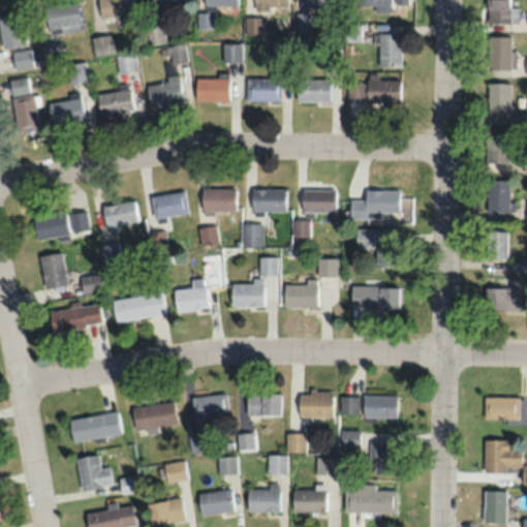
[(99,0),(103,20),(136,13),(133,0),(99,0)]
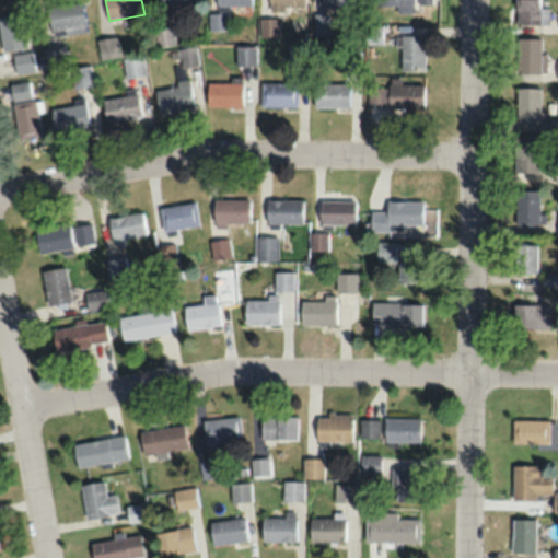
[(197,9),(196,0),(161,0),(163,12),(197,9)]
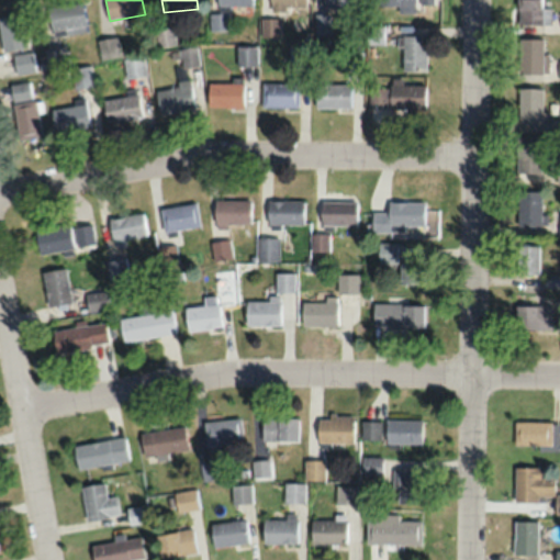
[(220,0),(220,9),(255,9),(254,0),(220,0)]
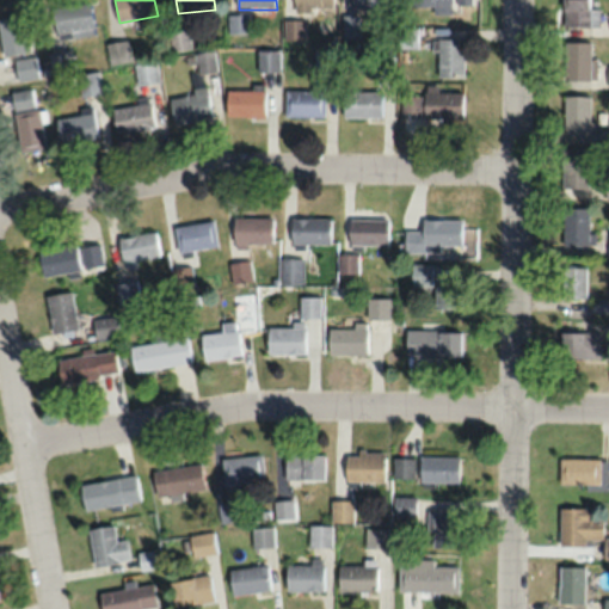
[(332,0),(295,0),(295,12),(333,12),(332,0)]
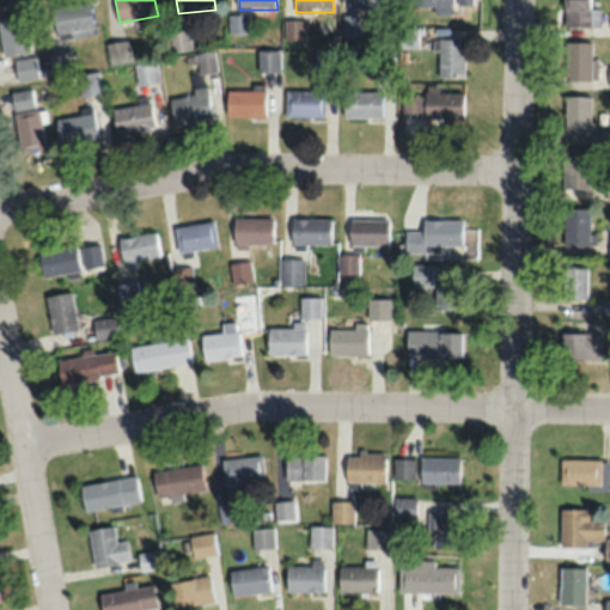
[(354,0),(354,11),(394,11),(392,0),(354,0)]
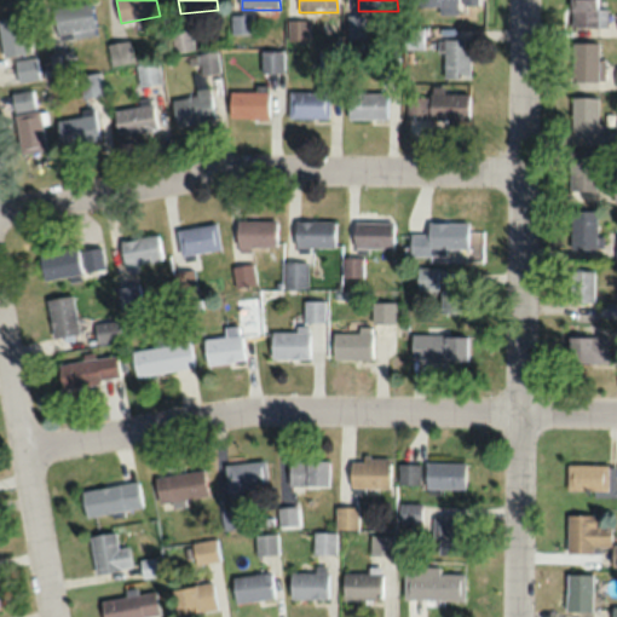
[(459,0),(419,0),(419,10),(438,10),(438,17),(460,17),(459,0)]
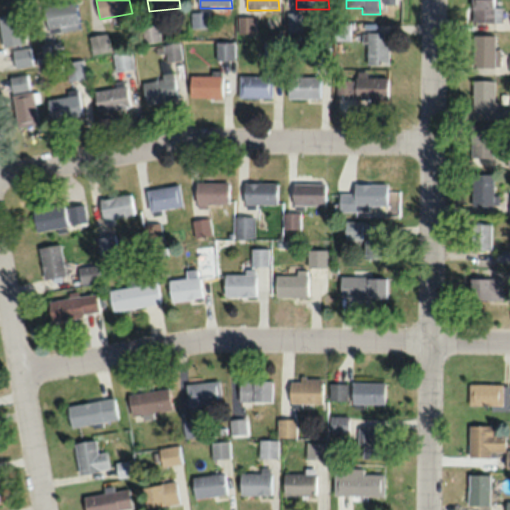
[(472,0),(472,25),(495,25),(494,0),(472,0)]
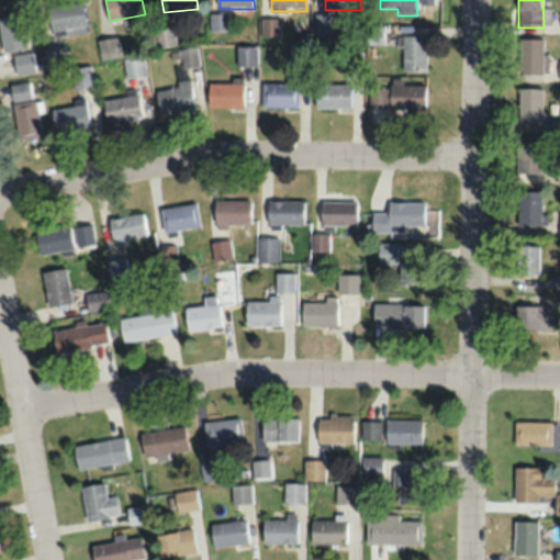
[(90,32),(82,2),(47,12),(56,42),(90,32)]
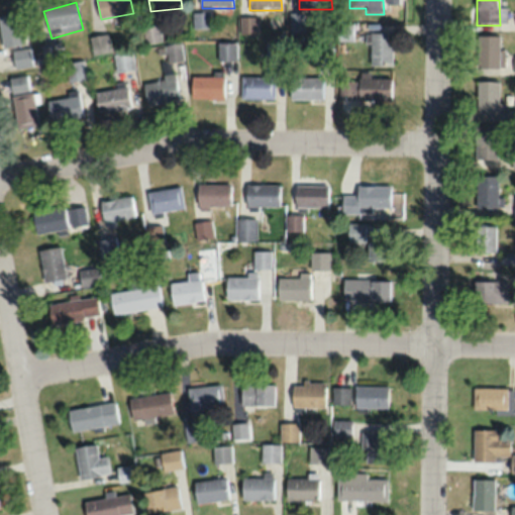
[(0,20),(3,47),(25,45),(22,14),(0,15),(0,20)]
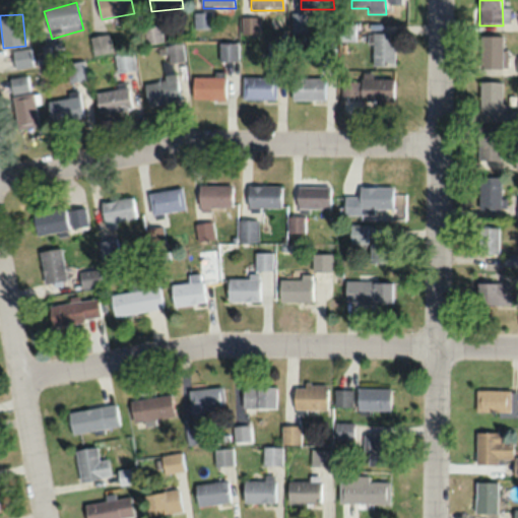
[(213,29),(213,15),(197,15),(197,29),(213,29)]
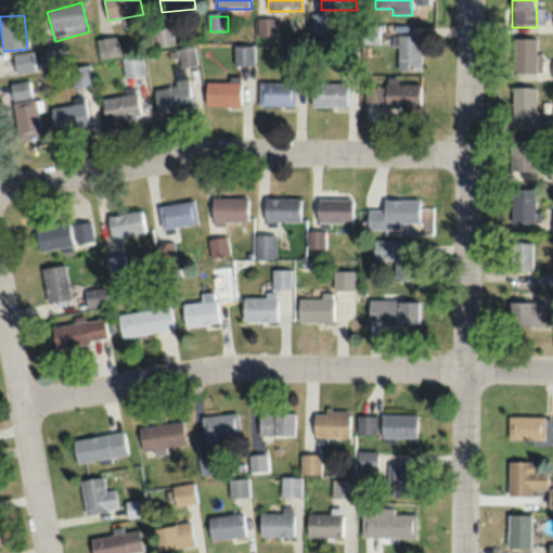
[(277,38),(277,20),(261,20),(261,38),(277,38)]
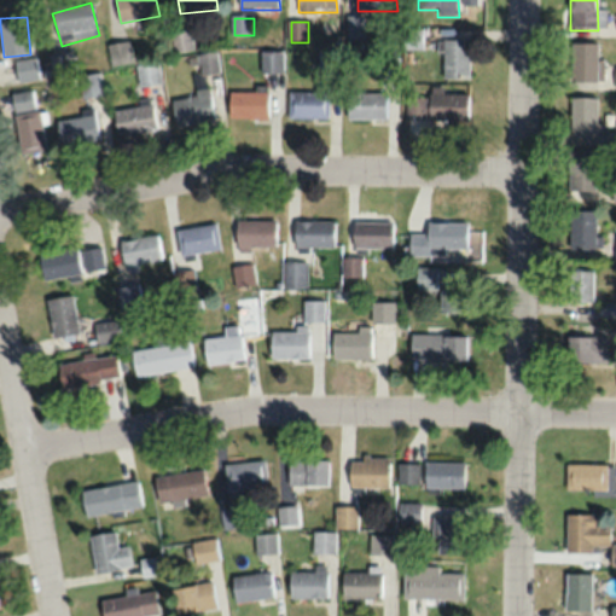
[(406,50),(423,50),(423,29),(406,29),(406,50)]
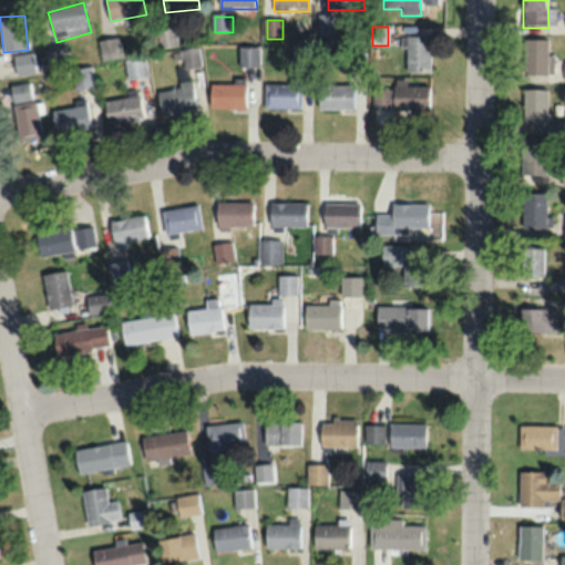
[(161,50),(178,47),(176,29),(158,32),(161,50)]
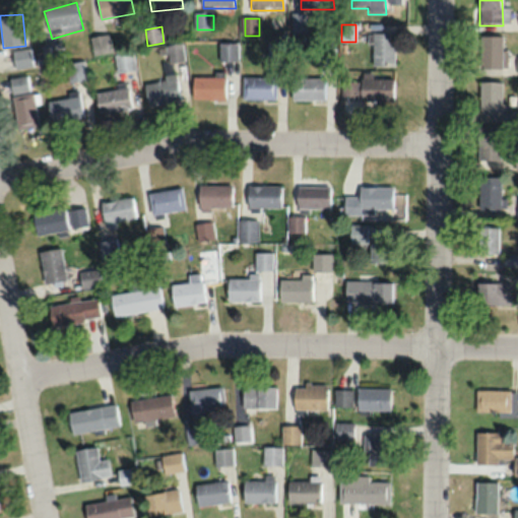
[(395,67),(395,35),(374,35),(374,67),(395,67)]
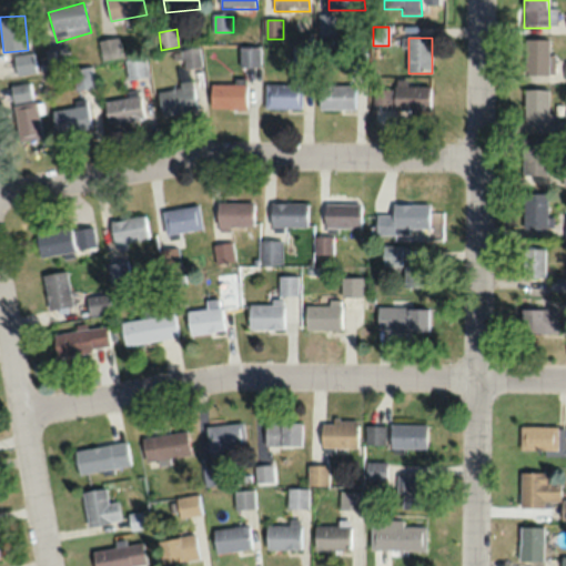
[(122,57),(120,40),(100,43),(102,60),(122,57)]
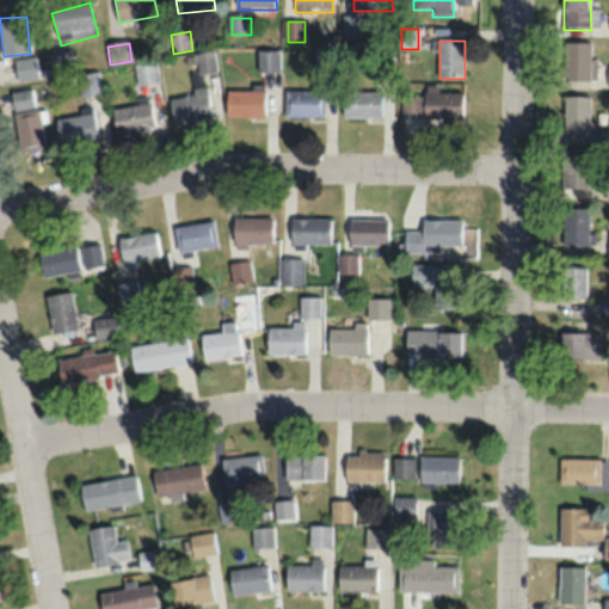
[(598,62),(592,62),(592,43),(566,43),(566,82),(598,82),(598,62)]
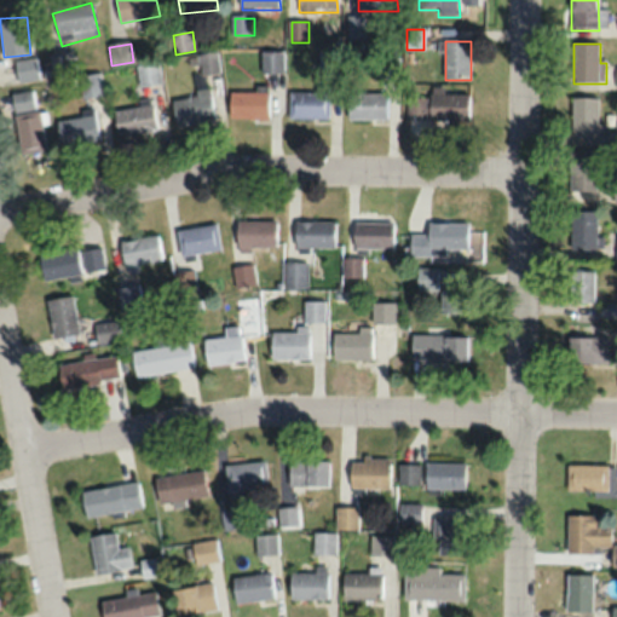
[(78,75),(74,52),(51,56),(55,79),(78,75)]
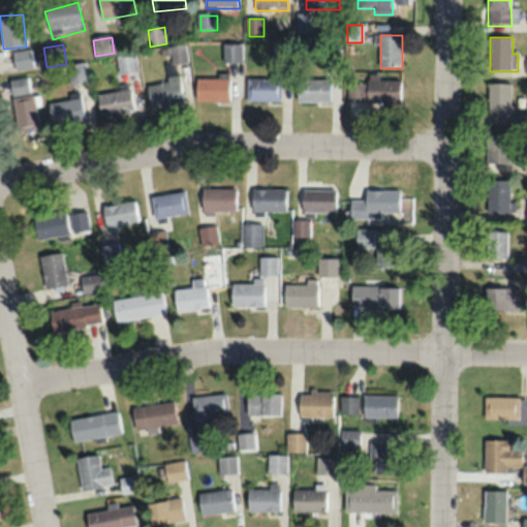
[(243,63),(243,44),(224,44),(224,63),(243,63)]
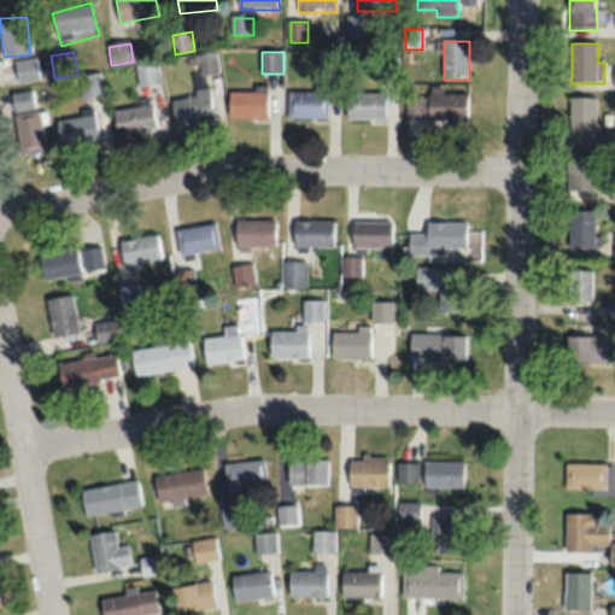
[(221,74),(217,53),(198,56),(201,77),(221,74)]
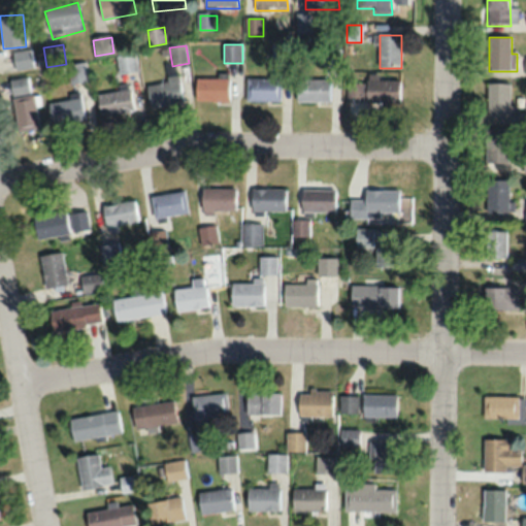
[(35,68),(32,52),(15,55),(19,71),(35,68)]
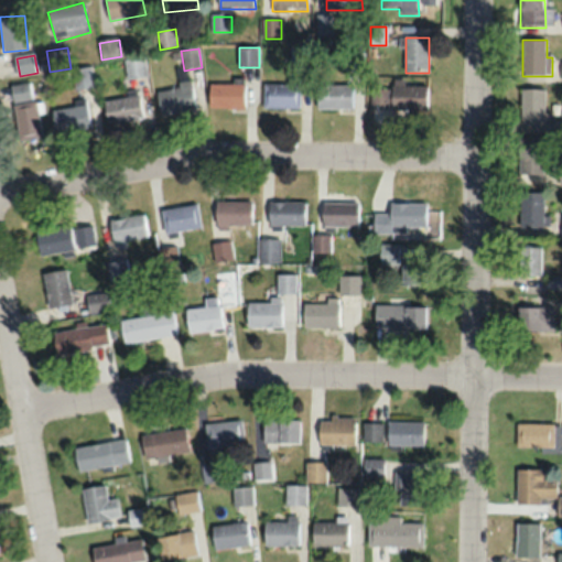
[(129,80),(149,77),(146,60),(126,63),(129,80)]
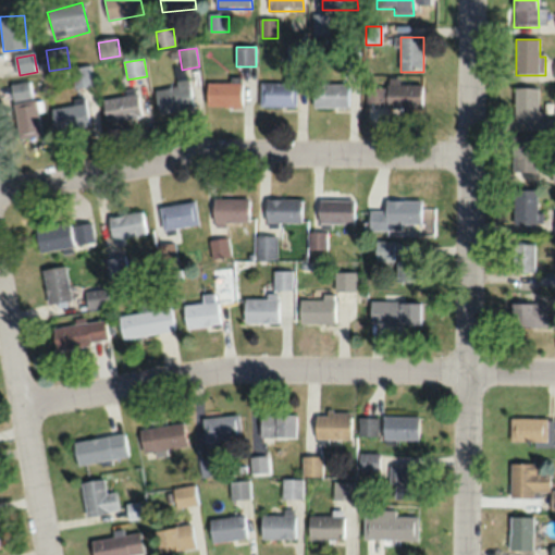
[(95,85),(91,66),(72,71),(76,89),(95,85)]
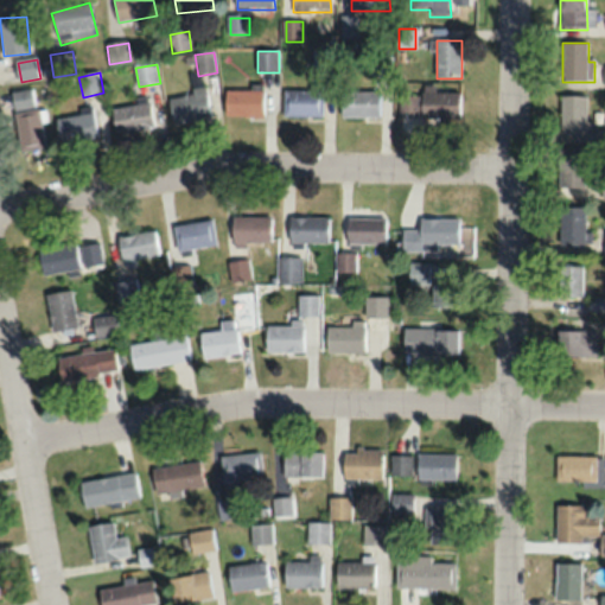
[(437,93),(437,86),(422,86),(422,96),(400,96),(400,118),(462,119),(462,94),(437,93)]
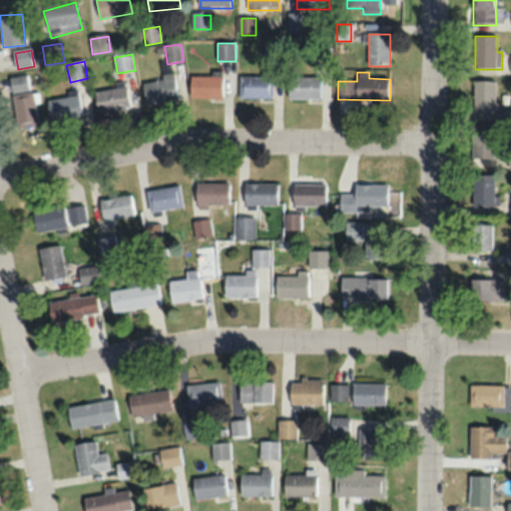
[(17,128),(38,125),(32,75),(10,78),(17,128)]
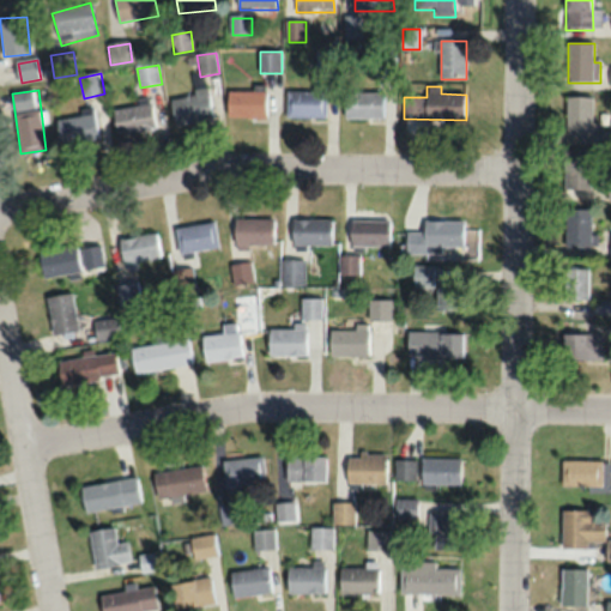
[(229,119),(268,119),(268,90),(229,90),(229,119)]
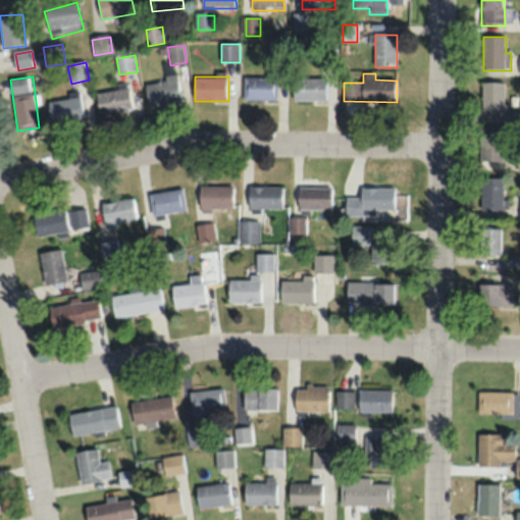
[(183,101),(177,78),(146,85),(150,107),(183,101)]
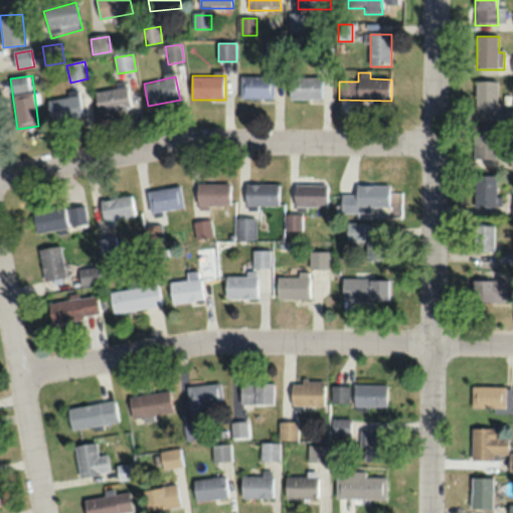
[(276,77),(241,77),(241,100),(276,100),(276,77)]
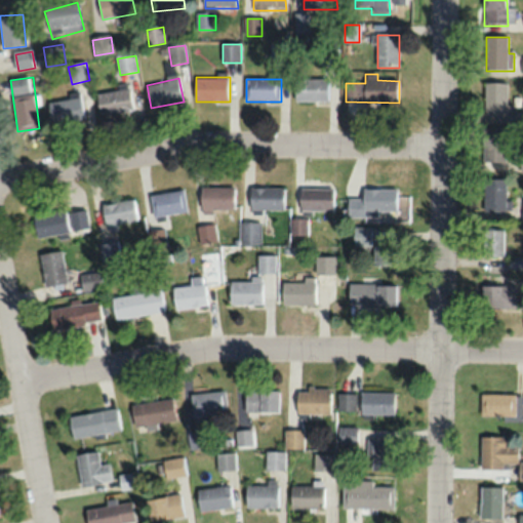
[(329,80),(295,80),(295,103),(329,103),(329,80)]
